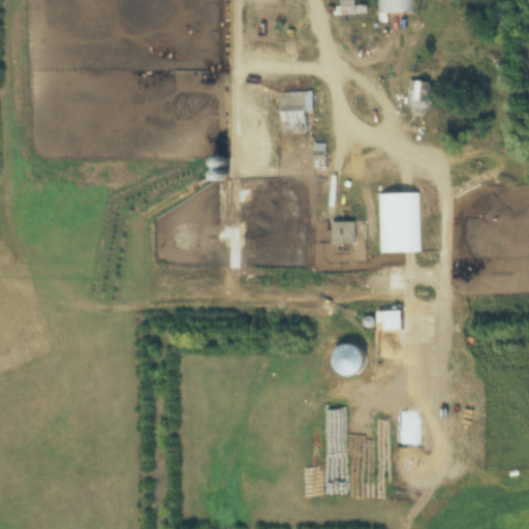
[(377,0),(378,14),(412,16),(412,0),(377,0)]
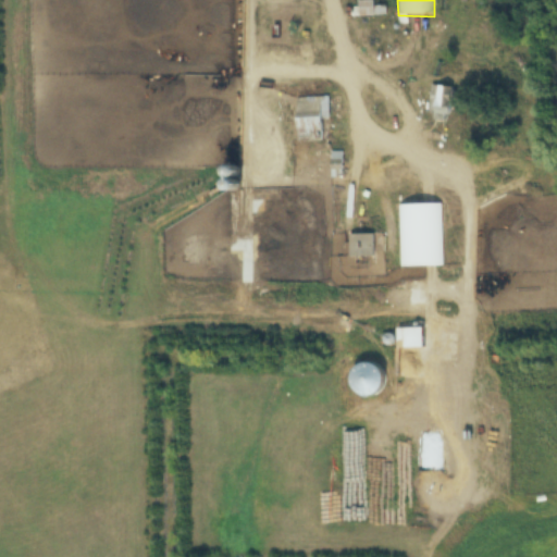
[(373,2),(356,2),(356,17),(373,17),(373,2)]
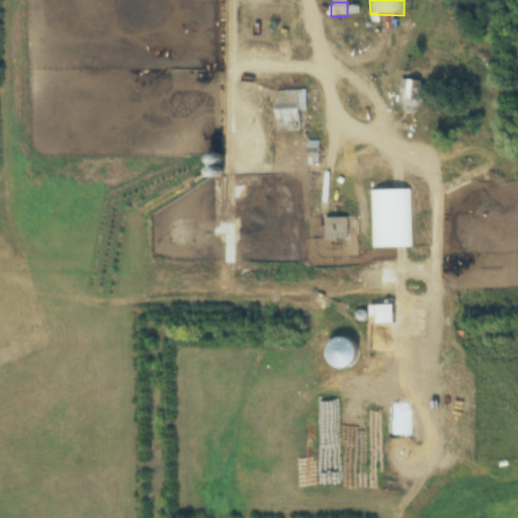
[(418,113),(418,81),(399,81),(399,113),(418,113)]
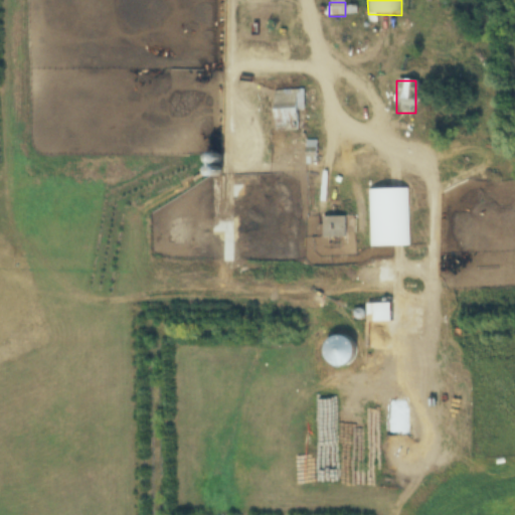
[(304,91),(273,91),(274,133),(302,132),(302,112),(305,112),(304,91)]
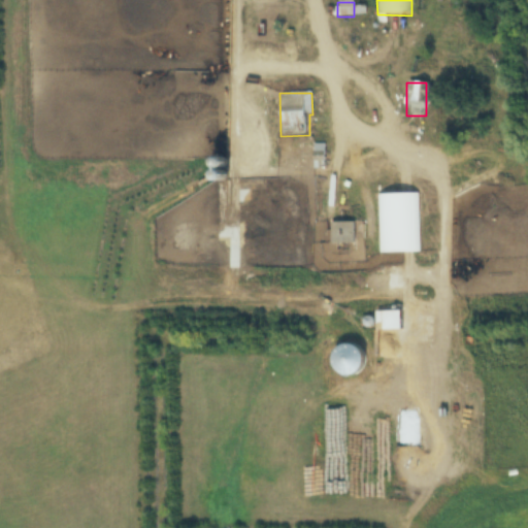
[(229,162),(210,156),(204,177),(223,184),(229,162)]
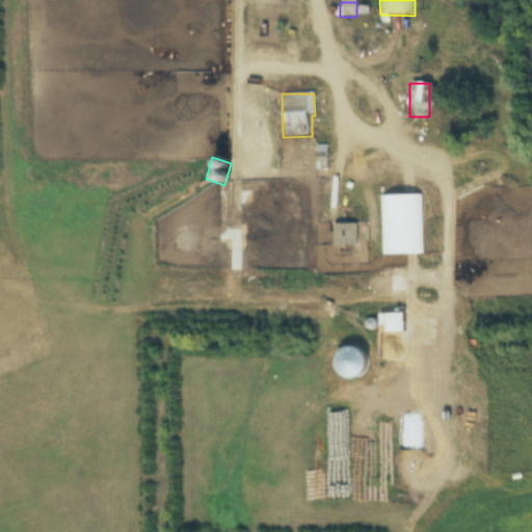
[(423,256),(422,195),(382,196),(382,256),(423,256)]
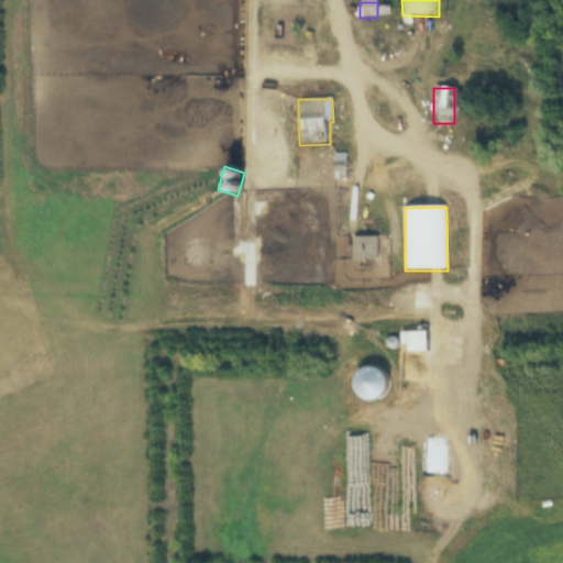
[(352,261),(378,261),(378,238),(352,238),(352,261)]
